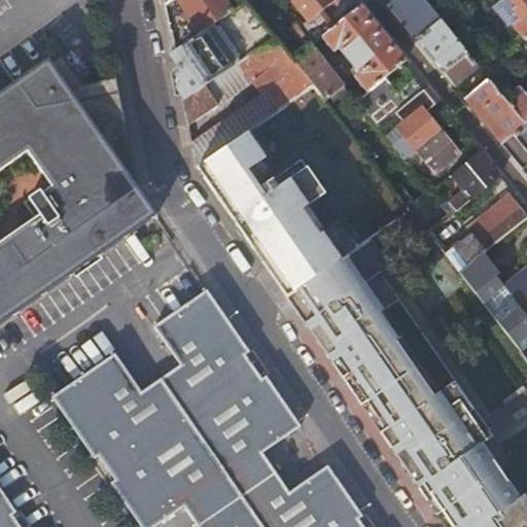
[(201,33),(175,49),(185,101),(238,65),(277,38),(247,0),(234,9),(219,20),(201,33)]
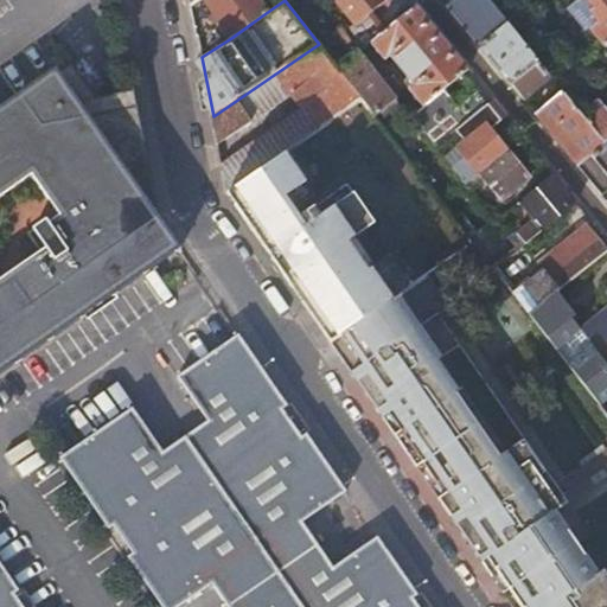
[(269,11),(262,0),(205,0),(231,38),(253,23),(269,11)]
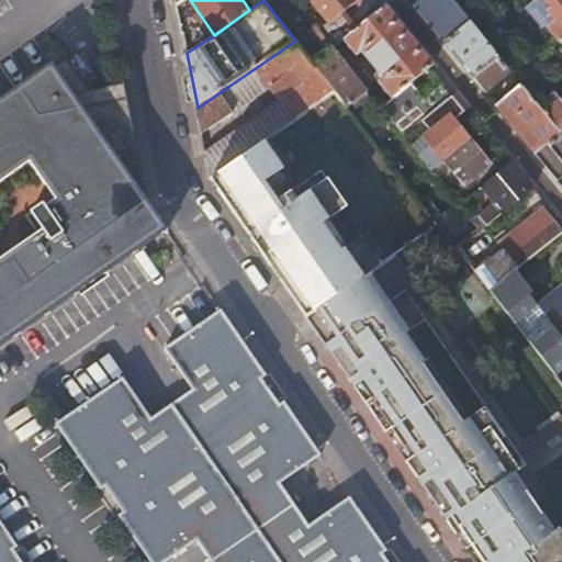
[(312,0),(329,22),(319,30),(334,48),(344,40),(359,29),(345,10),(358,0),(312,0)]
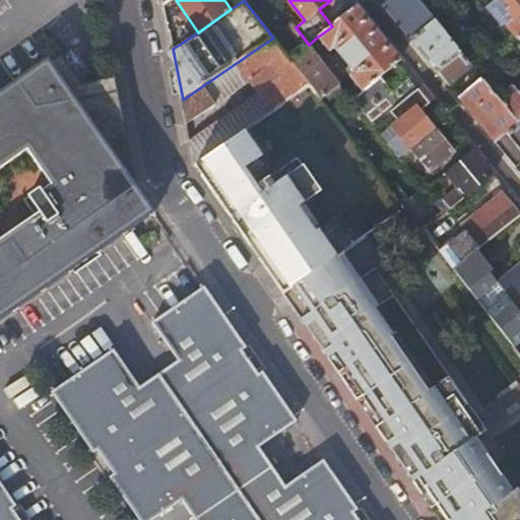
[(399,9),(391,0),(389,0),(384,5),(392,15),(399,9)]
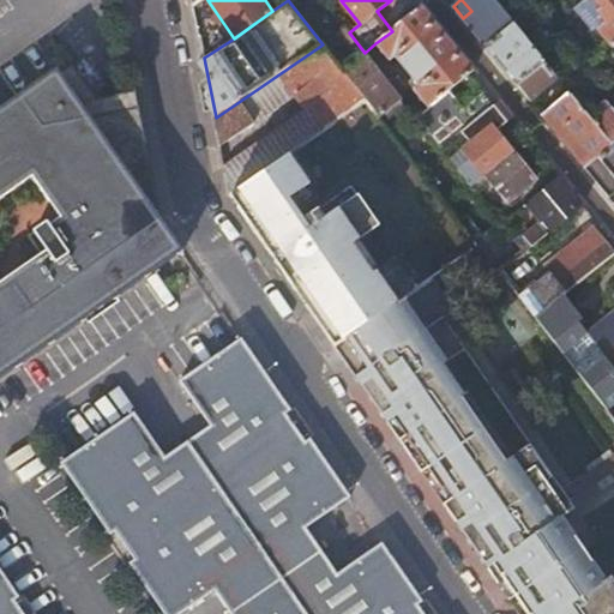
[(463,18),(486,47),(513,24),(495,2),(493,0),(462,0),(471,11),(463,18)]
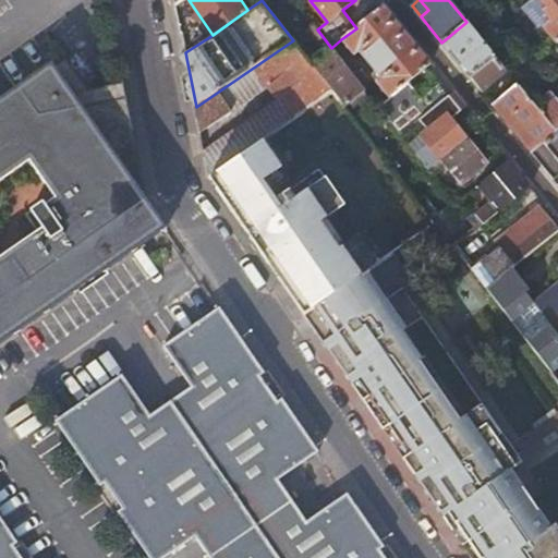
[(547,7),(541,0),(532,0),(520,10),(534,26),(548,15),(544,10),(547,7)]
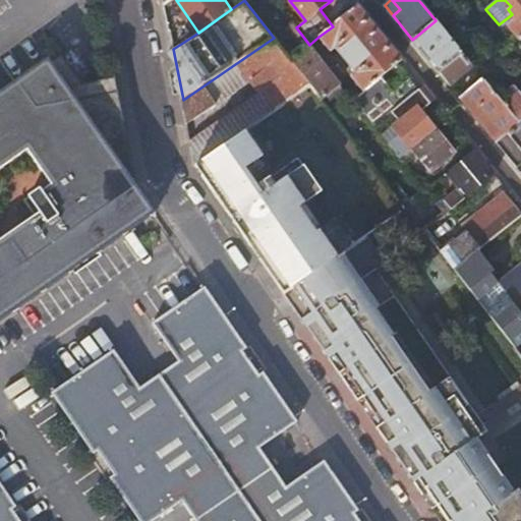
[(520,0),(505,0),(511,6),(508,9),(512,14),(515,18),(509,23),(520,38),(520,0)]
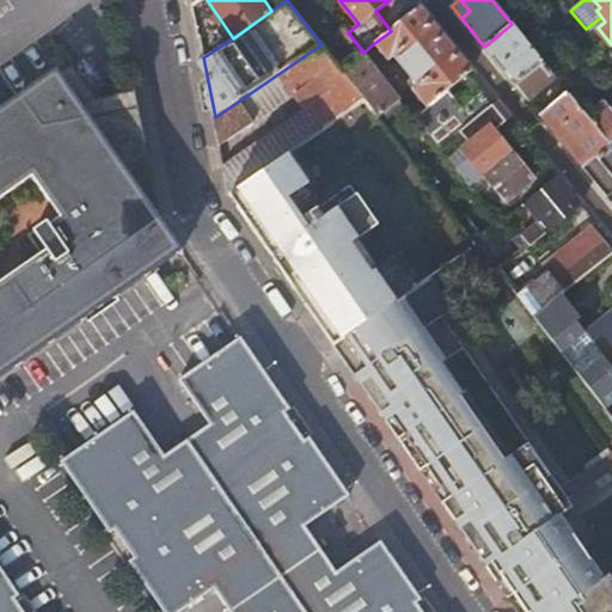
[(473,69),(422,5),(391,31),(374,43),(389,60),(395,55),(417,85),(411,90),(427,108),(450,90),(473,69)]
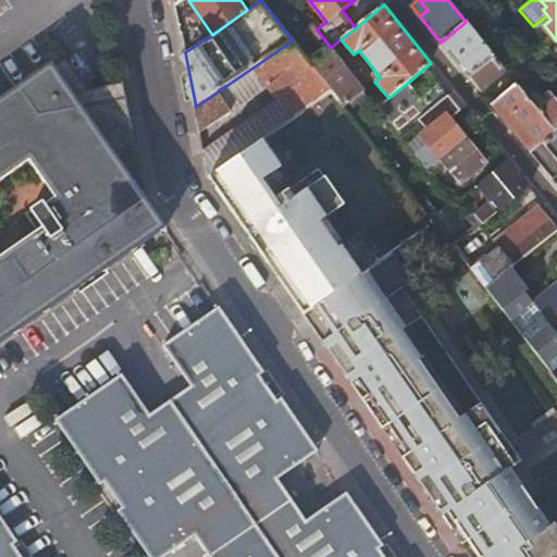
[(441,42),(470,78),(495,58),(466,22),(441,42)]
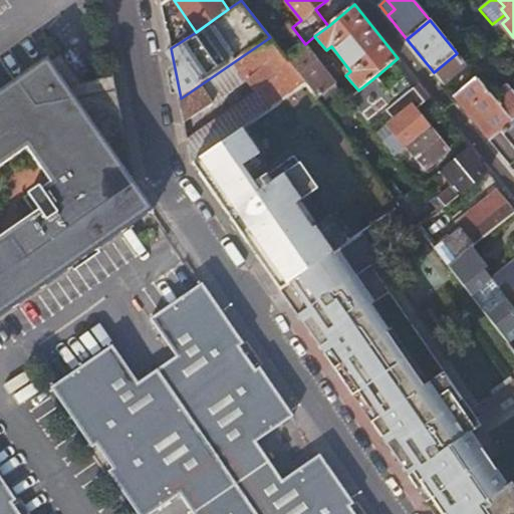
[(316,96),(335,81),(334,80),(321,64),(305,44),(292,27),(288,22),(283,27),(298,47),(285,57),(305,82),(316,96)]
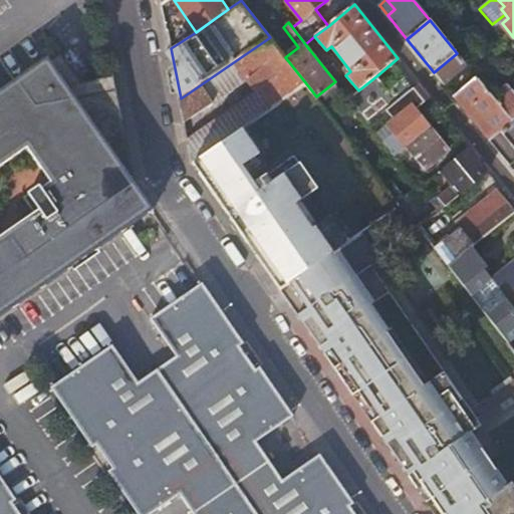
[(257,90),(270,107),(305,82),(285,57),(270,37),(232,63),(181,98),(185,121),(248,78),(257,90)]
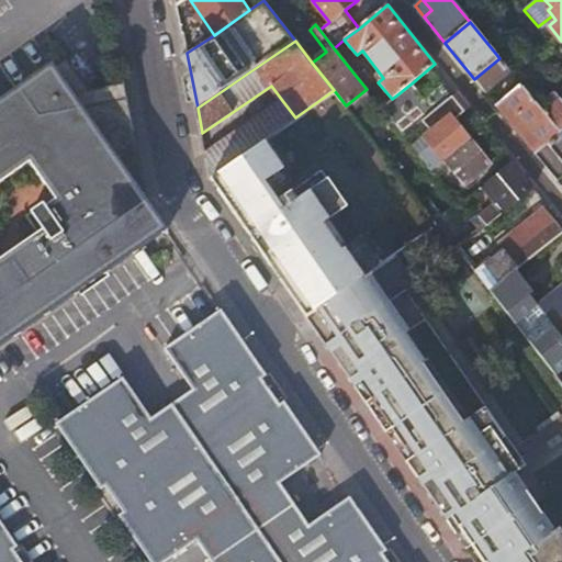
[(474,79),(486,93),(512,72),(499,58),(474,79)]
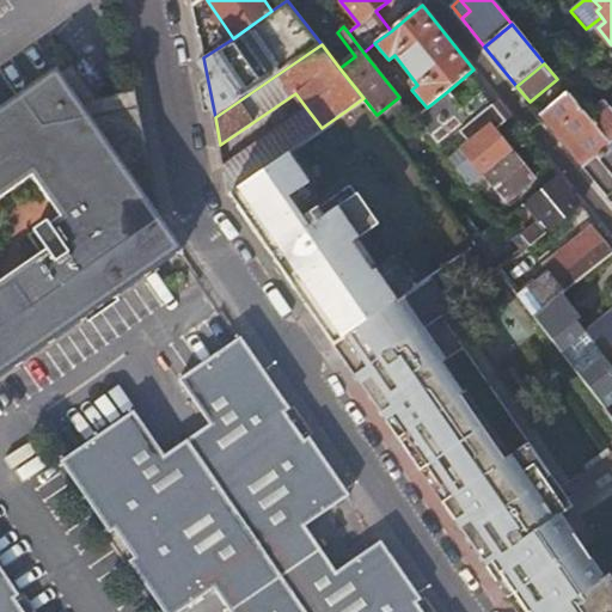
[(0,373),(182,249),(163,220),(140,106),(90,116),(56,72),(0,110),(0,373)]
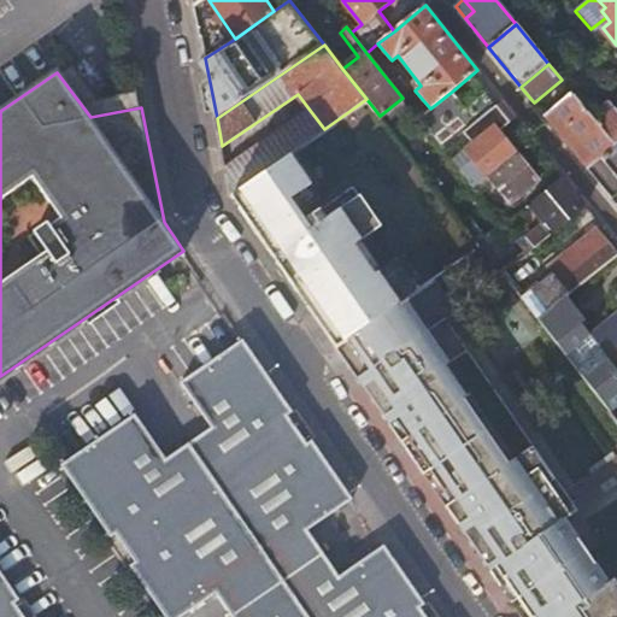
[(393,72),(386,77),(401,97),(409,90),(393,72)]
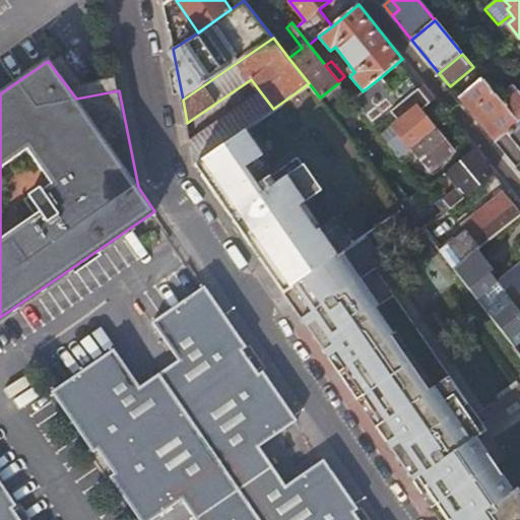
[(393,90),(382,76),(363,91),(352,100),(374,127),(397,109),(419,89),(409,77),(393,90)]
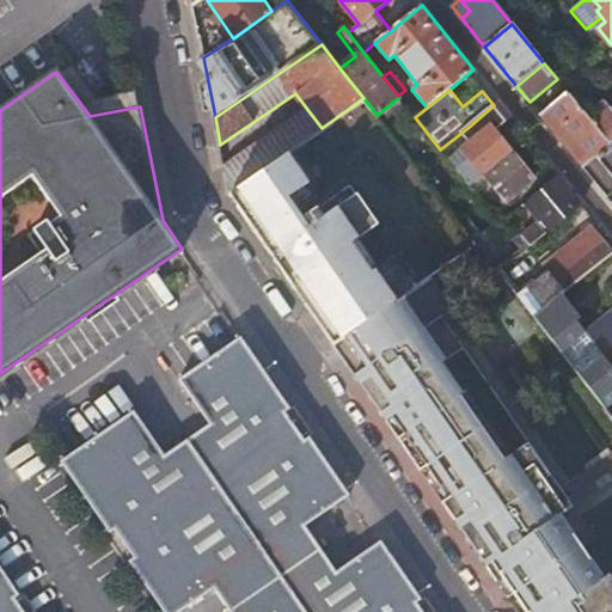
[(540,115),(583,167),(611,146),(593,124),(568,93),(540,115)]
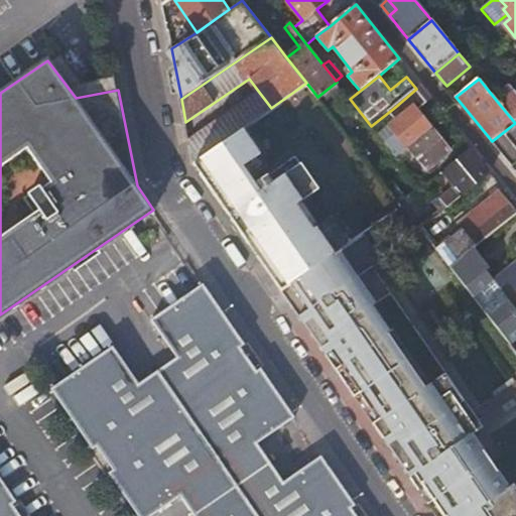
[(432,99),(421,86),(416,89),(394,108),(400,115),(389,123),(397,133),(384,142),(395,157),(401,153),(432,127),(418,110),(432,99)]
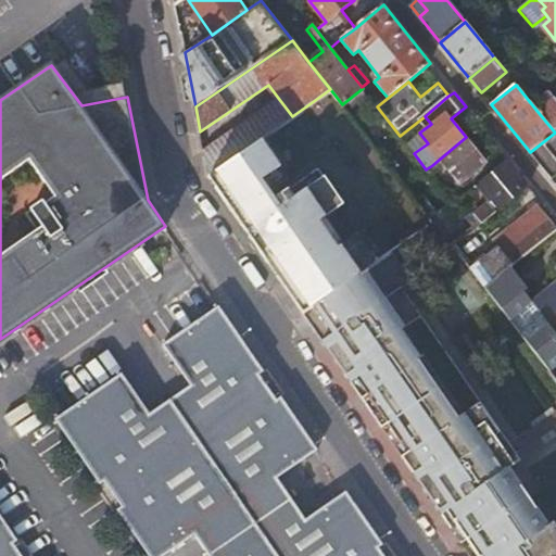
[(292,116),(278,98),(204,149),(209,174),(261,138),(292,116)]
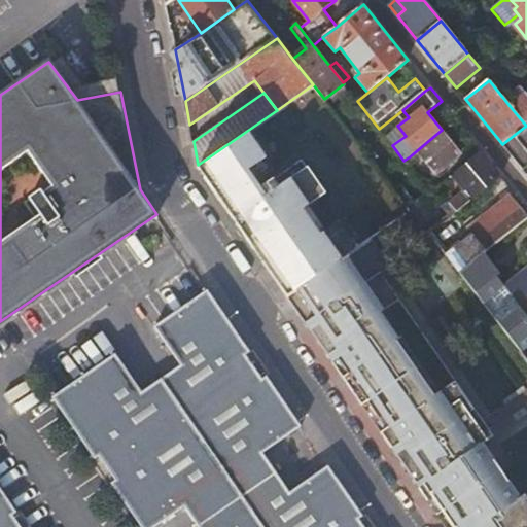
[(526,93),(511,107),(526,126),(526,124),(526,93)]
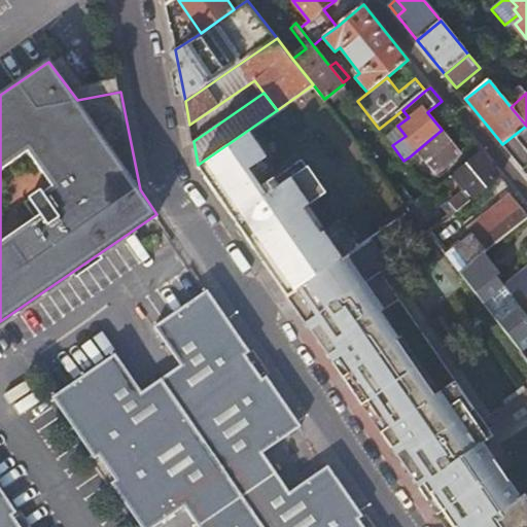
[(526,127),(526,126),(502,144),(523,170),(526,166),(526,127)]
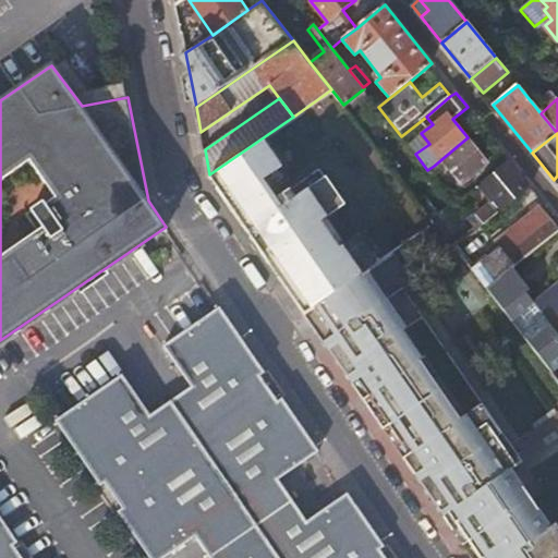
[(489,164),(468,137),(434,166),(437,170),(446,164),(462,184),(489,164)]
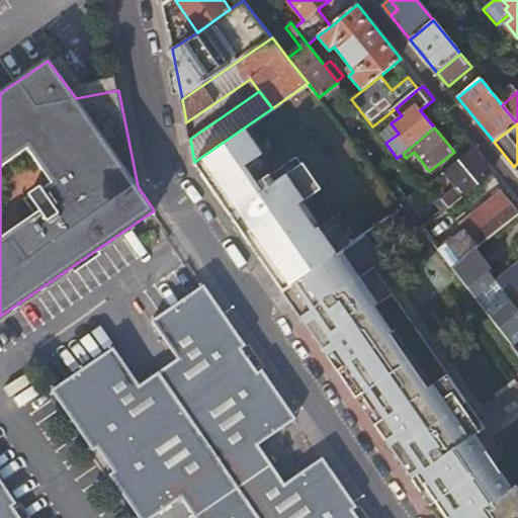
[(243,128),(194,162),(226,208),(282,291),(286,288),(339,252),(358,239),(341,213),(315,231),(297,205),(321,189),(296,155),(284,163),(286,166),(270,177),(268,174),(255,183),(250,176),(267,164),(243,128)]
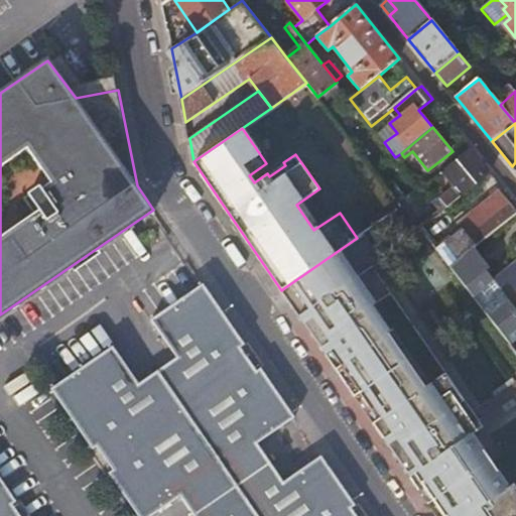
[(492,172),(473,148),(442,172),(455,187),(440,199),(447,208),(492,172)]
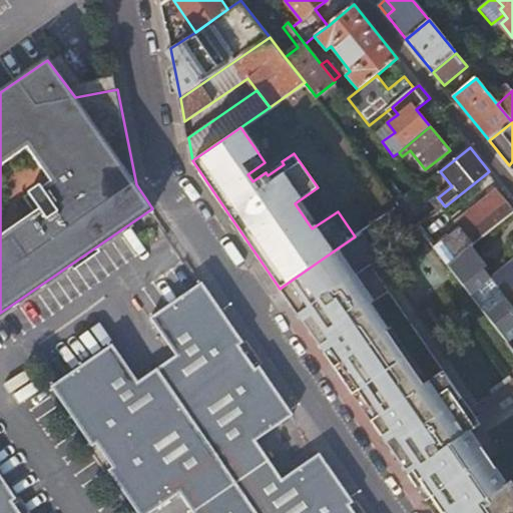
[(419,175),(412,179),(419,188),(427,181),(423,177),(419,175)]
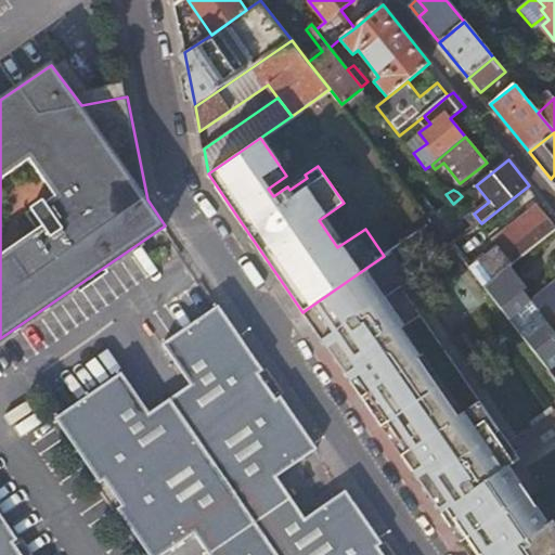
[(523,226),(469,268),(485,287),(508,268),(544,240),(550,235),(554,230),(554,227),(537,205),(528,211),(530,214),(519,222),(523,226)]
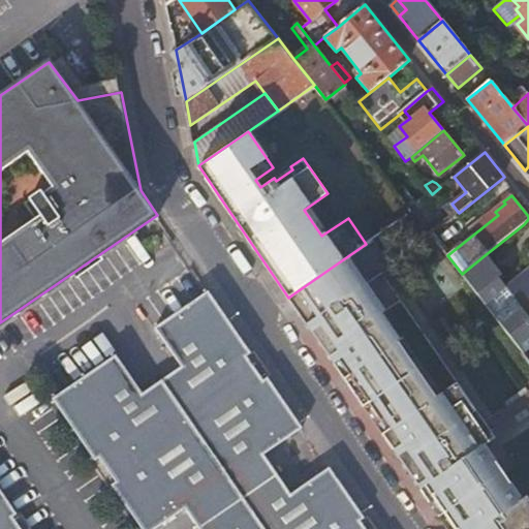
[(528,248),(527,250),(528,252),(528,262),(502,285),(516,301),(520,306),(528,298),(528,248)]
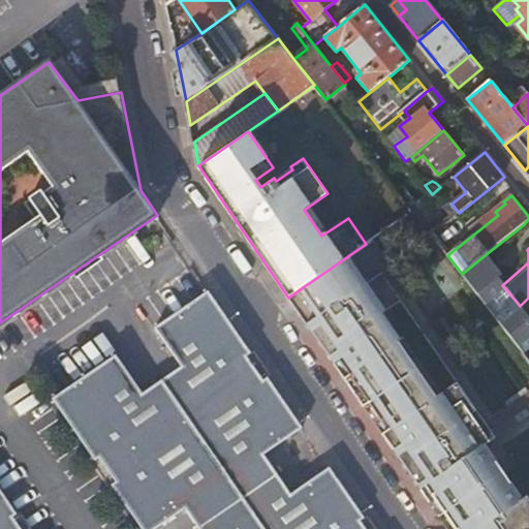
[(483,302),(502,285),(494,276),(498,273),(485,255),(462,274),(483,302)]
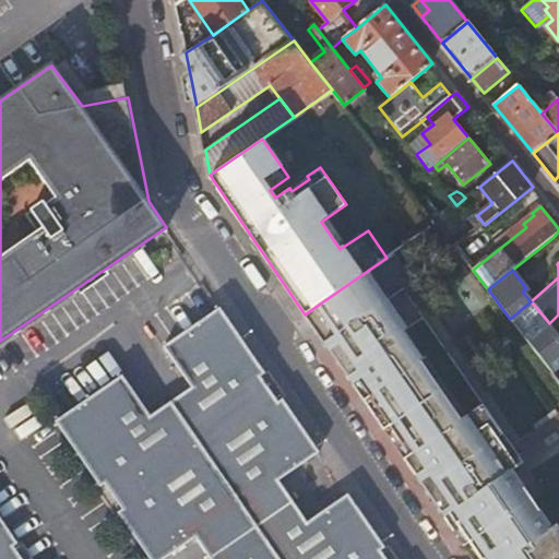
[(558,558),(558,534),(552,525),(545,532),(504,474),(510,471),(499,454),(504,451),(496,438),(480,404),(464,415),(444,385),(438,390),(408,346),(414,343),(366,272),(309,311),(329,339),(323,342),(353,384),(357,381),(389,426),(402,444),(407,441),(414,451),(408,454),(419,471),(415,475),(426,491),(448,522),(453,519),(480,558),(483,558),(487,557),(488,558),(558,558)]
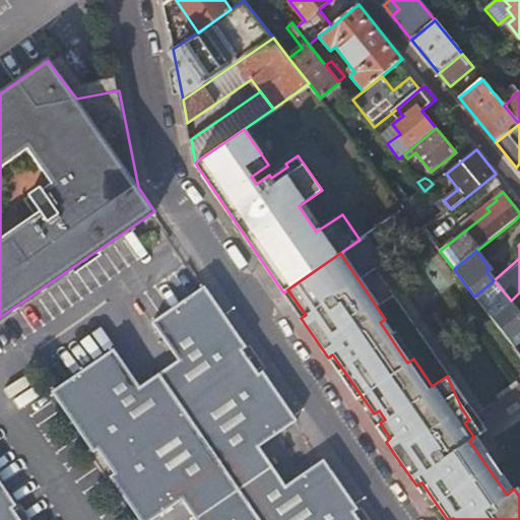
[(474,297),(486,311),(507,296),(494,280),(474,297)]
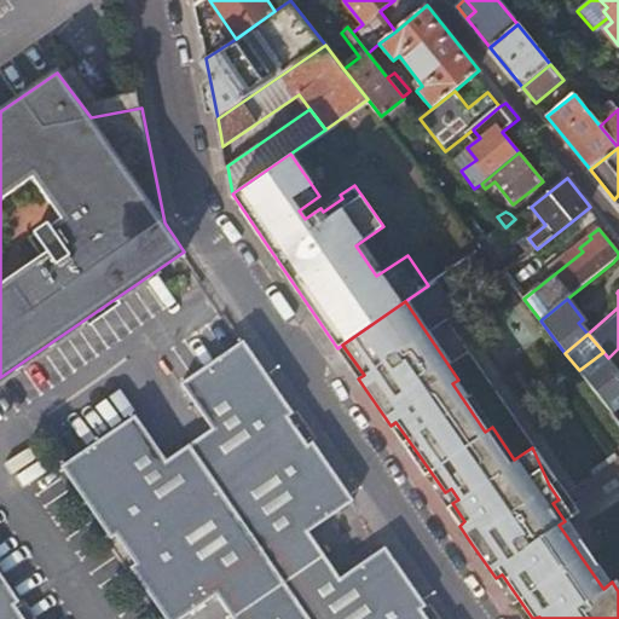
[(416,618),(414,614),(427,605),(386,545),(341,576),(308,528),(354,497),(314,439),(299,450),(279,421),(294,411),(243,337),(180,381),(212,426),(165,457),(133,412),(61,462),(109,534),(123,525),(143,553),(128,563),(167,618),(174,618),(214,591),(233,618),(416,618)]
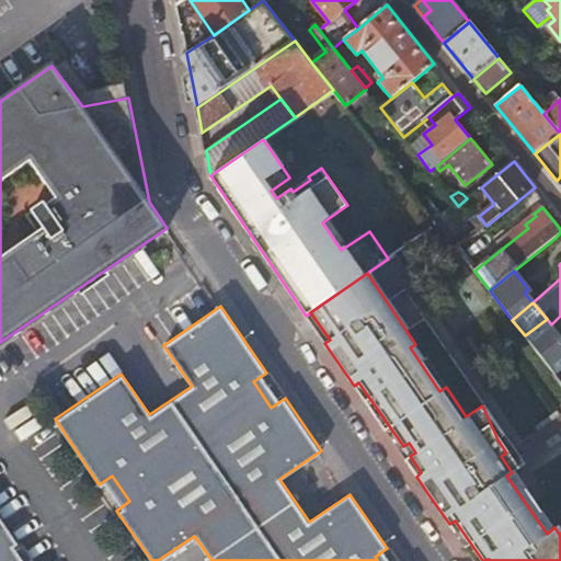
[(330,340),(310,312),(306,316),(324,343),(330,340)]
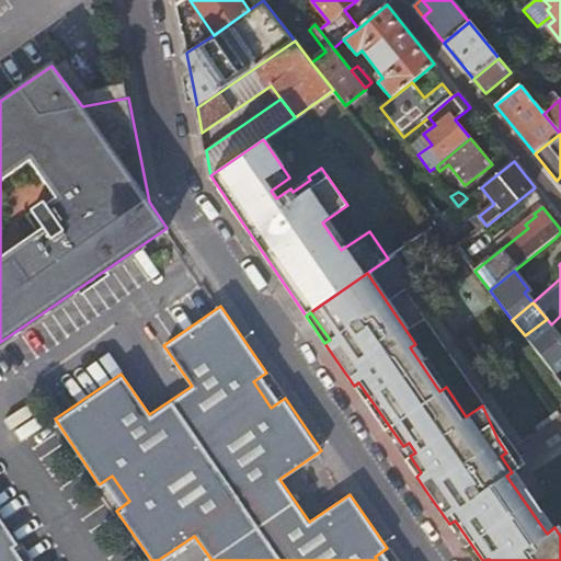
[(560,316),(551,324),(560,336),(560,316)]
